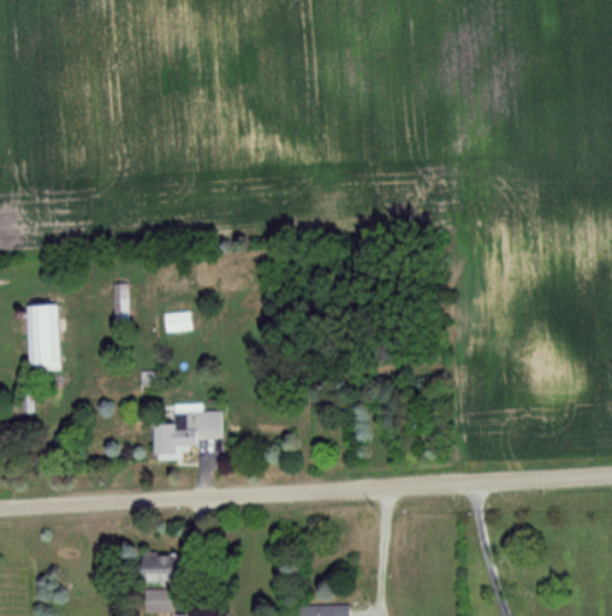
[(116,331),(130,331),(130,285),(116,285),(116,331)]
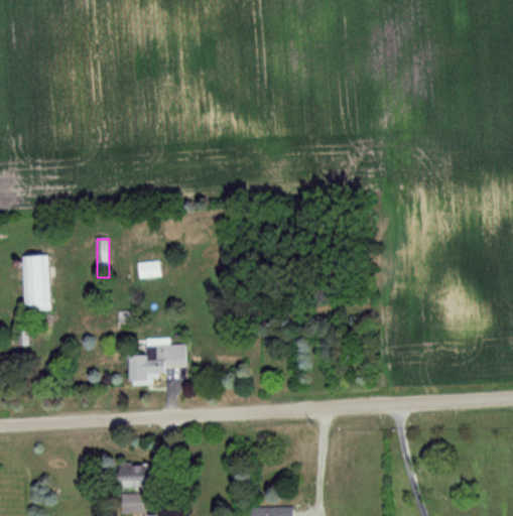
[(23,256),(24,311),(49,310),(48,255),(23,256)]
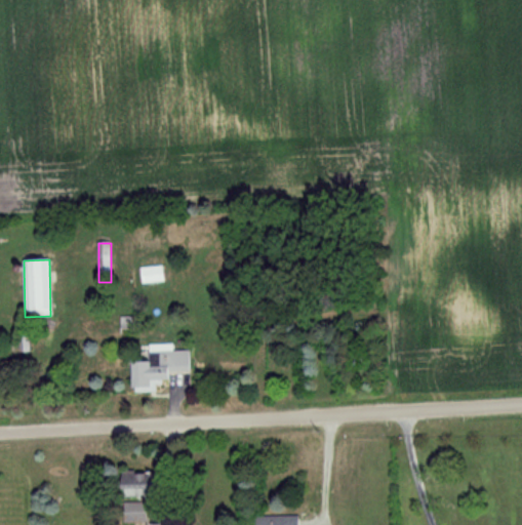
[(163,268),(142,268),(142,282),(163,282),(163,268)]
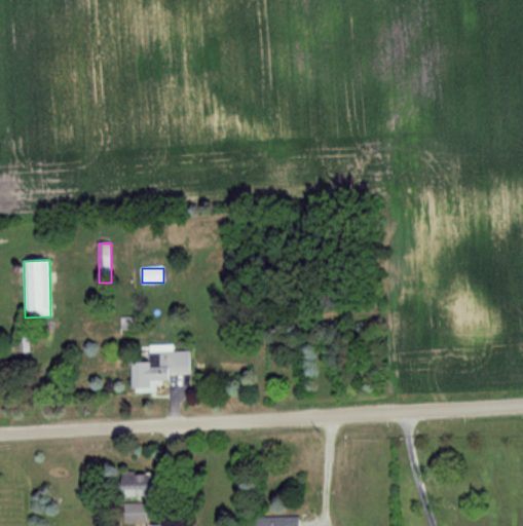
[(157,351),(157,362),(131,362),(131,392),(161,392),(162,380),(172,381),(172,374),(190,374),(190,351),(157,351)]
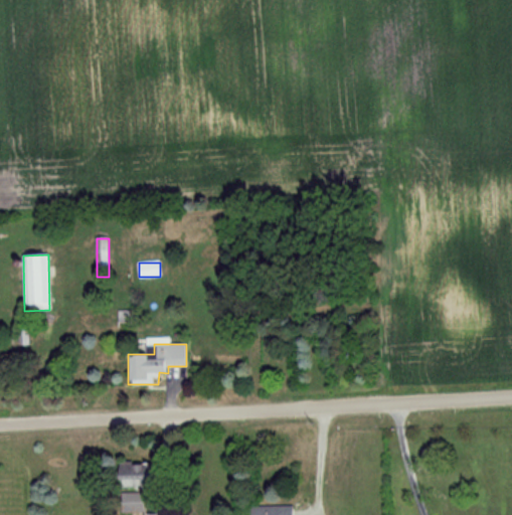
[(117,463),(117,482),(148,482),(148,463),(117,463)]
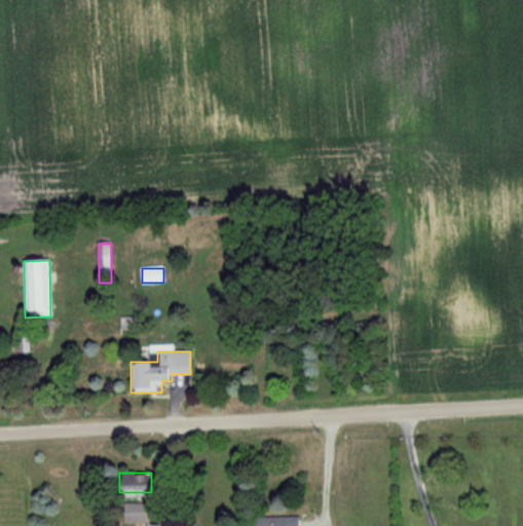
[(124,524),(147,524),(147,503),(124,503),(124,524)]
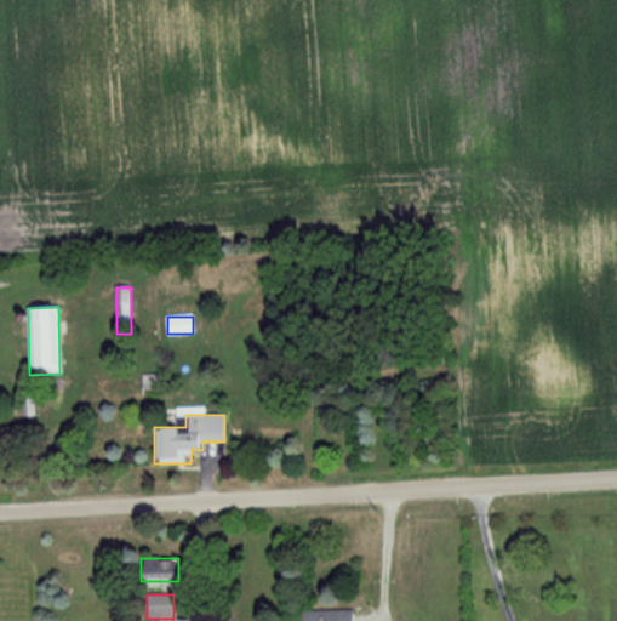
[(354,620),(355,609),(296,610),(296,620),(354,620)]
